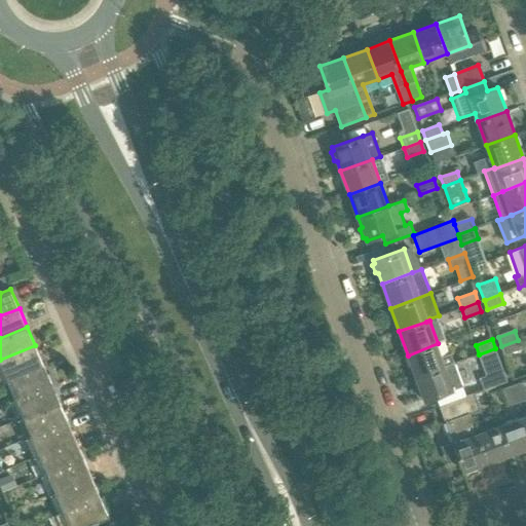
[(518,340),(501,346),(504,355),(522,349),(518,340)]
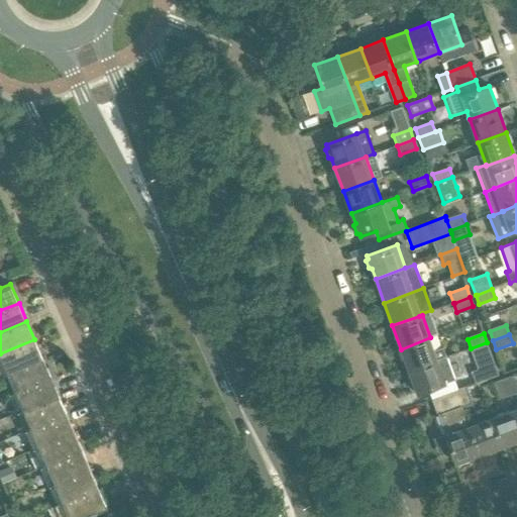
[(435,349),(430,337),(401,349),(409,371),(438,360),(438,359),(445,356),(442,347),(435,349)]
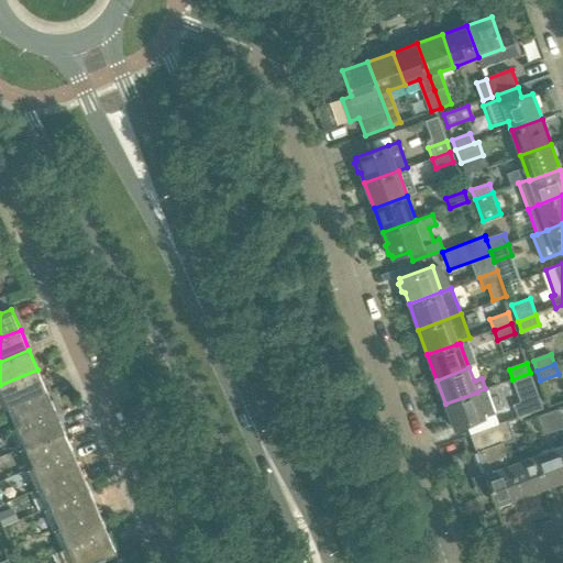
[(0,389),(7,407),(46,389),(37,370),(0,385),(0,389)]
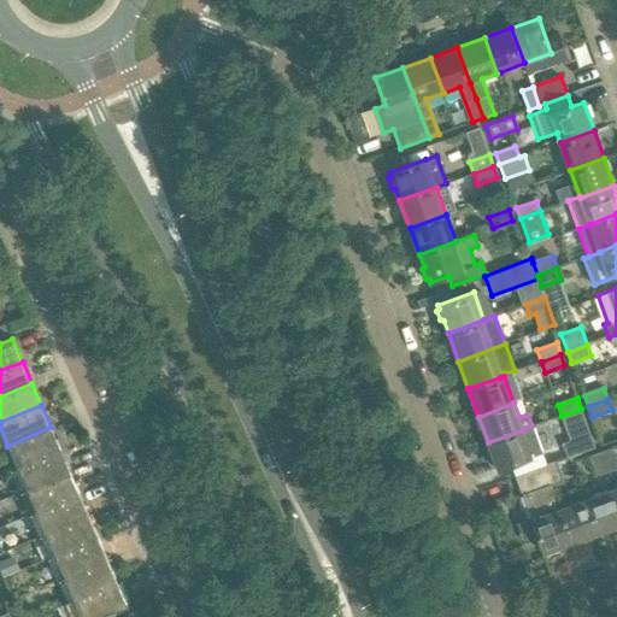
[(581,409),(562,416),(565,427),(585,421),(581,409)]
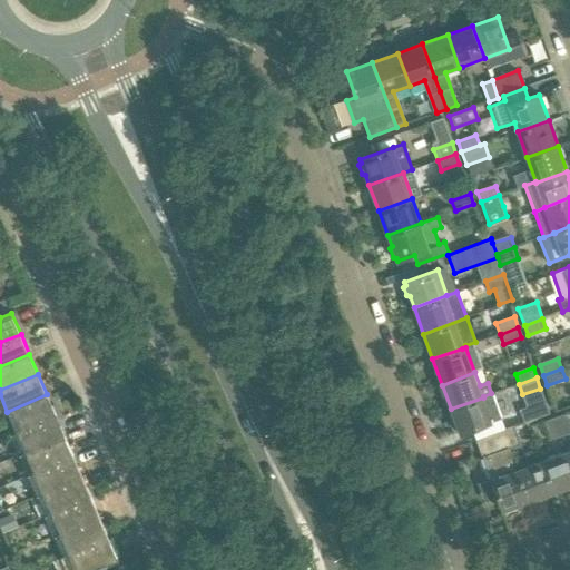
[(16,432),(56,415),(47,394),(7,412),(16,432)]
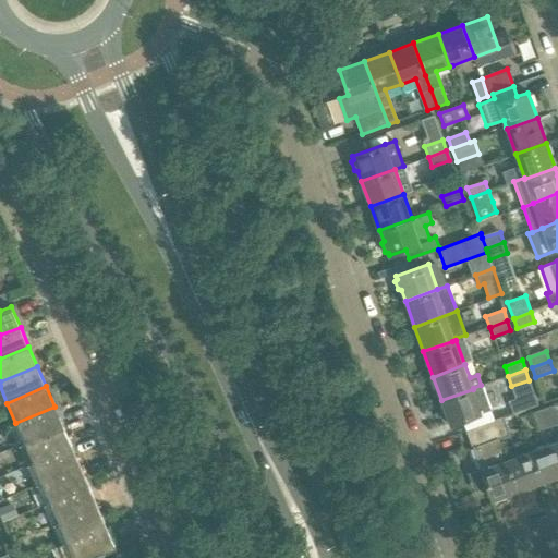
[(473,389),(441,400),(450,424),(482,413),(473,389)]
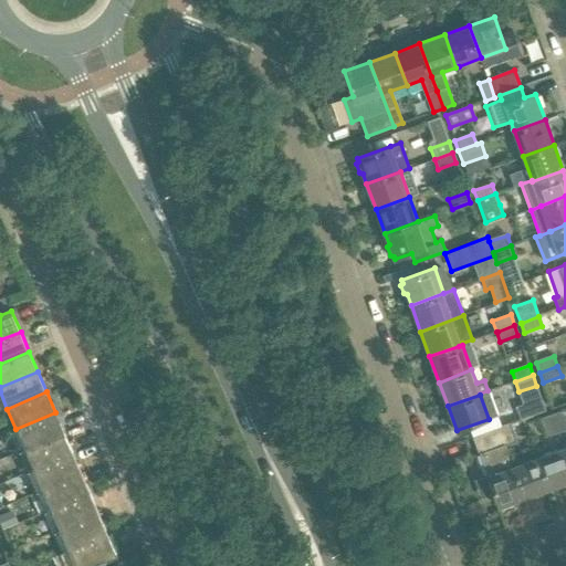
[(521,419),(545,410),(541,398),(516,407),(521,419)]
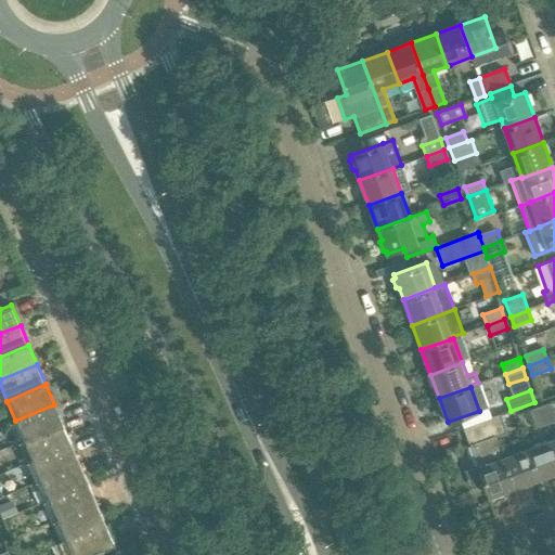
[(541,407),(546,425),(554,421),(554,415),(551,403),(541,407)]
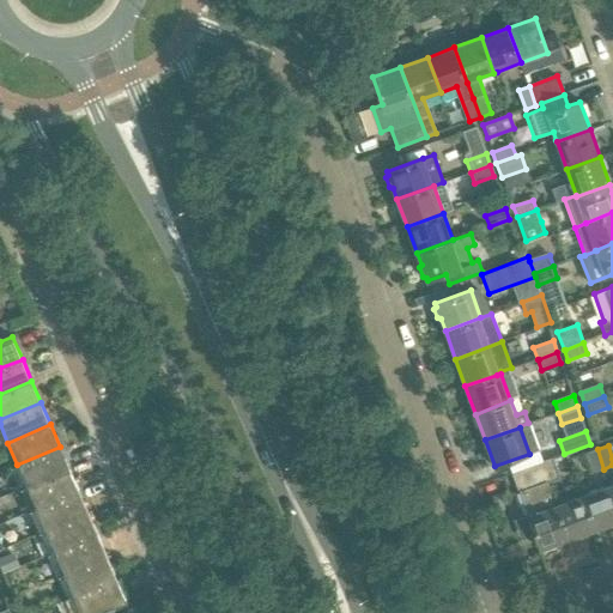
[(26,486),(70,468),(60,447),(17,465),(26,486)]
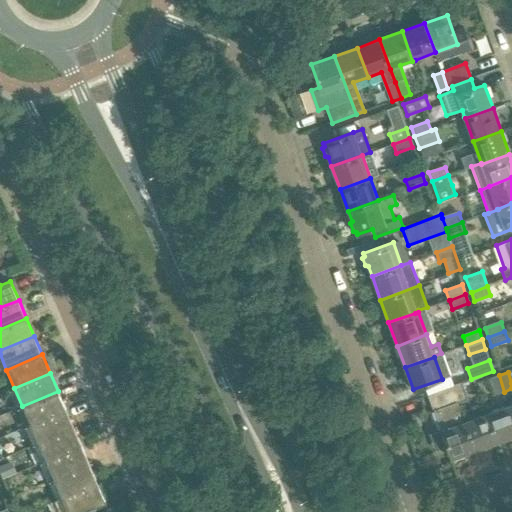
[(495,395),(504,392),(499,375),(489,379),(495,395)]
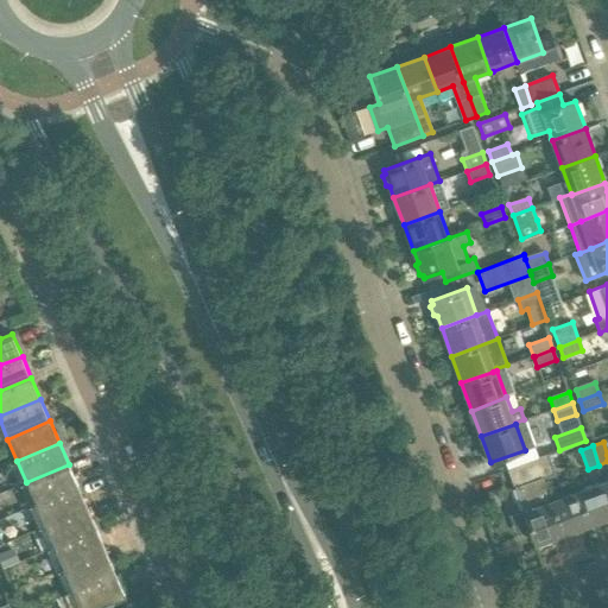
[(548,455),(536,458),(543,479),(555,474),(548,455)]
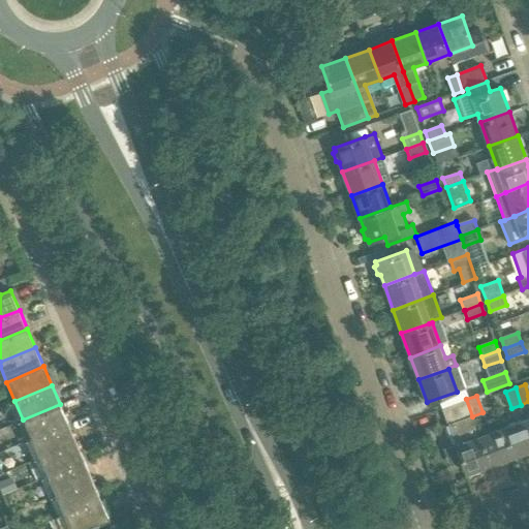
[(466,399),(442,408),(447,425),(450,424),(458,443),(456,444),(467,474),(490,466),(479,436),(472,416),(466,399)]
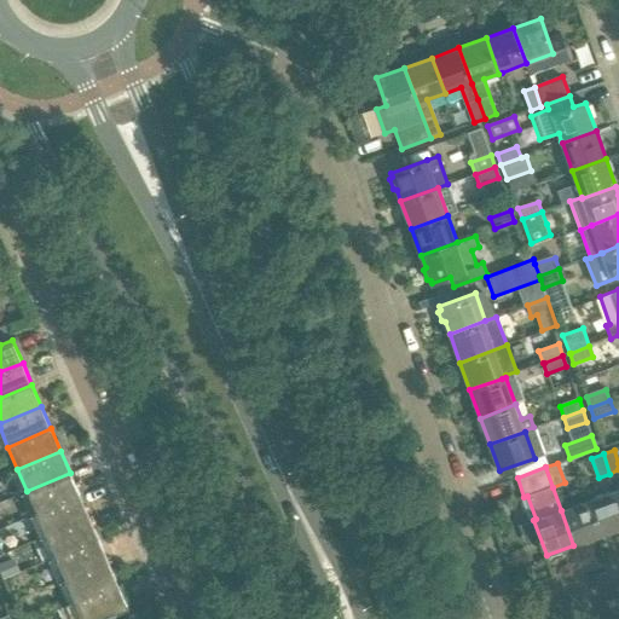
[(36,513),(80,495),(70,473),(27,491),(36,513)]
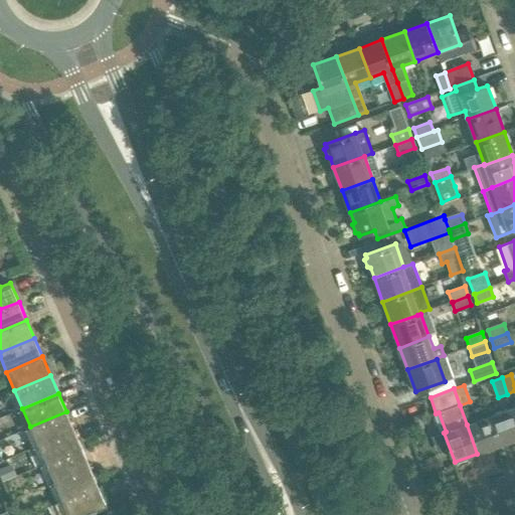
[(500,446),(514,440),(514,415),(512,407),(489,416),(500,446)]
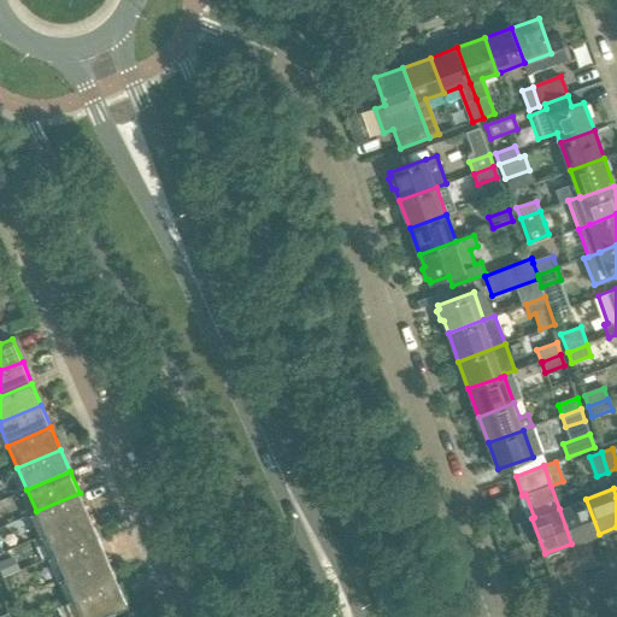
[(46,534),(89,515),(80,493),(36,511),(46,534)]
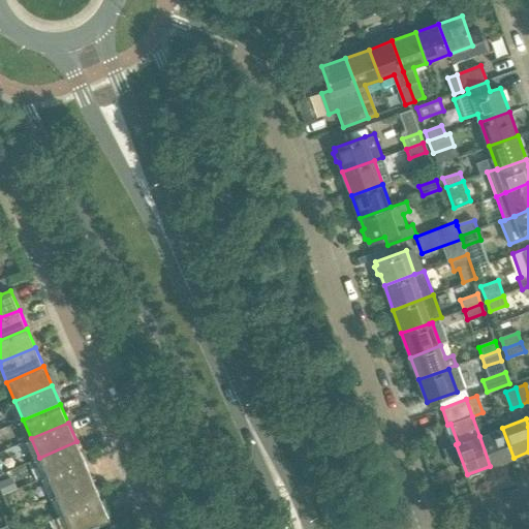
[(502,428),(479,436),(490,466),(514,458),(502,428)]
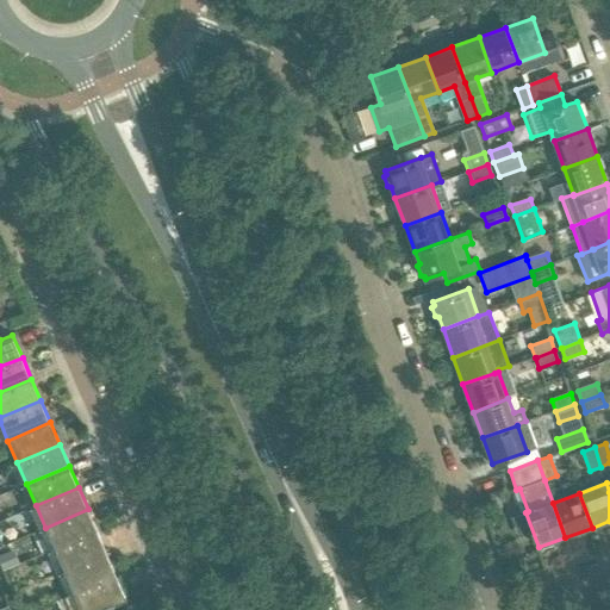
[(55,549),(98,531),(88,509),(45,528),(55,549)]
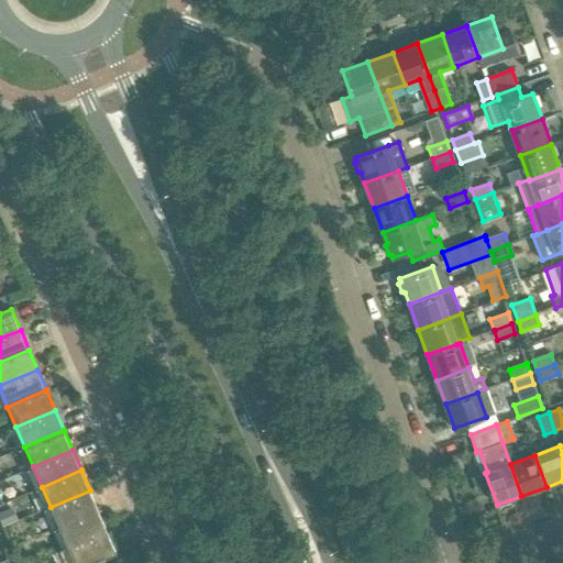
[(59,527),(98,510),(90,490),(51,507),(59,527)]
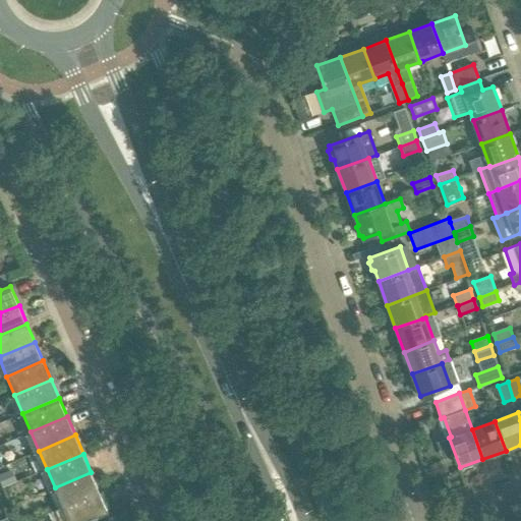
[(0,474),(0,482),(2,488),(17,482),(11,469),(0,474)]
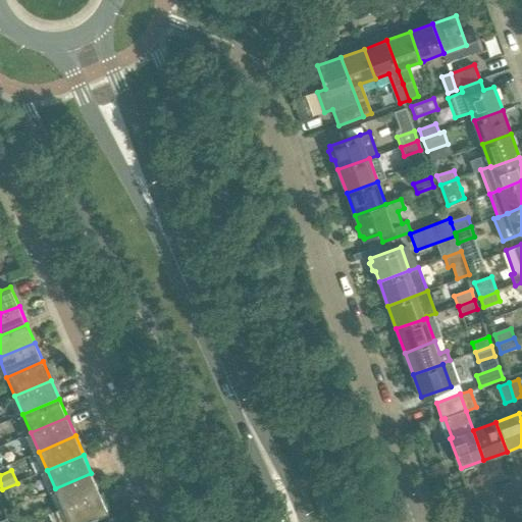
[(63,508),(99,491),(91,473),(55,488),(63,508)]
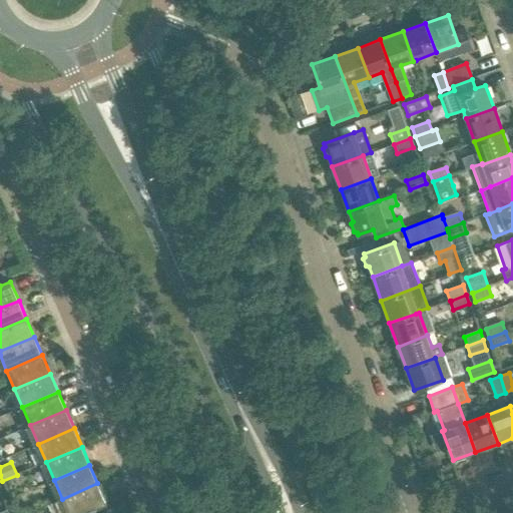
[(67,512),(80,512),(106,502),(97,483),(62,499),(67,512)]
